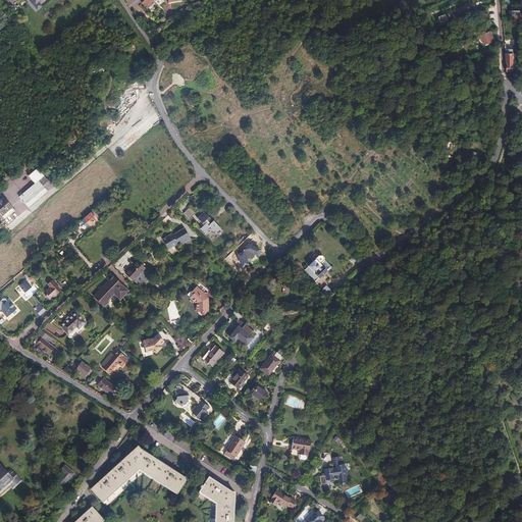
[(180,0),(145,0),(142,3),(147,9),(155,3),(154,1),(158,0),(167,0),(168,2),(180,0)]
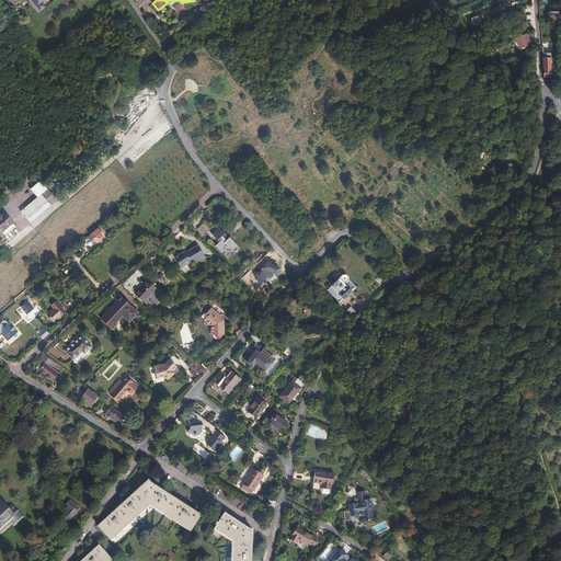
[(493,14),(497,13),(506,9),(504,3),(491,11),(493,14)]
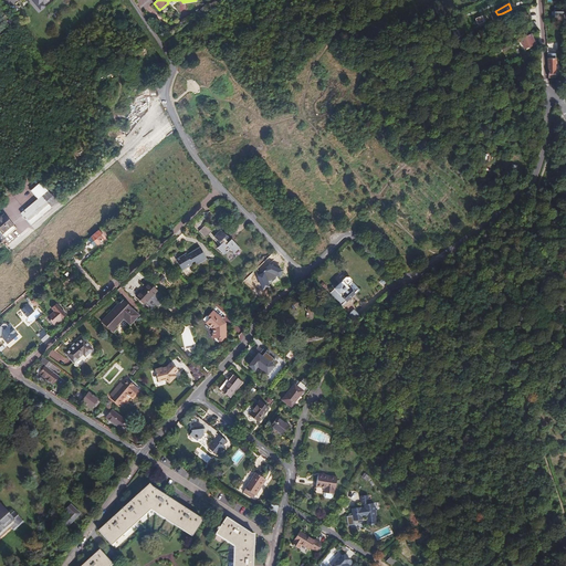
[(535,43),(531,33),(517,40),(519,42),(521,41),(524,49),(535,43)]
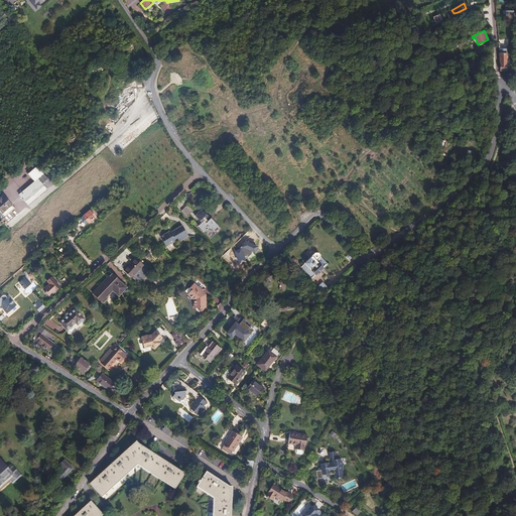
[(465,39),(454,44),(456,47),(466,43),(465,39)]
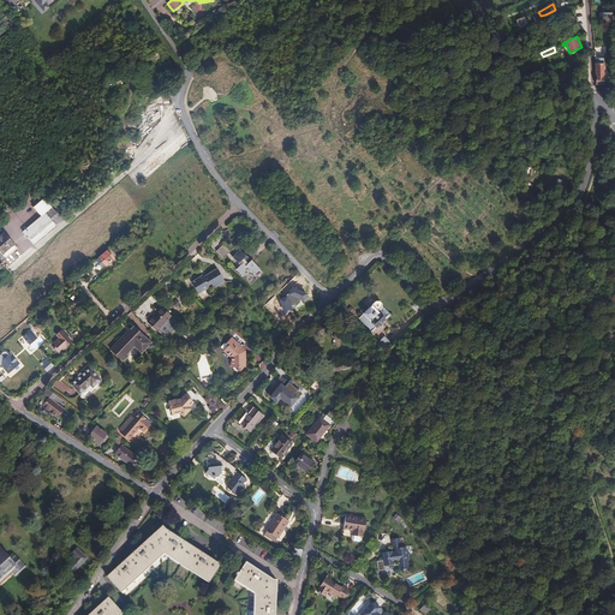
[(596,84),(603,85),(603,55),(597,55),(597,48),(593,48),(596,84)]
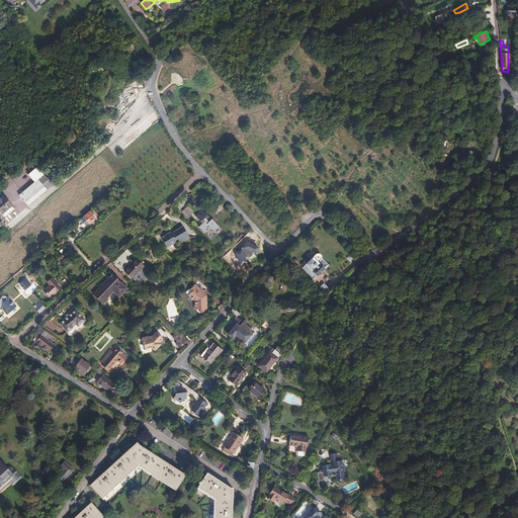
[(28,175),(33,182),(36,179),(30,173),(28,175)]
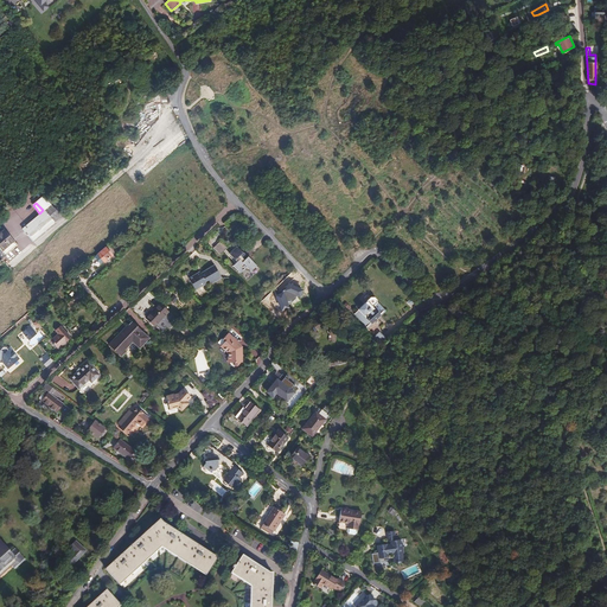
[(33,242),(56,223),(55,222),(62,217),(51,205),(23,229),(33,242)]
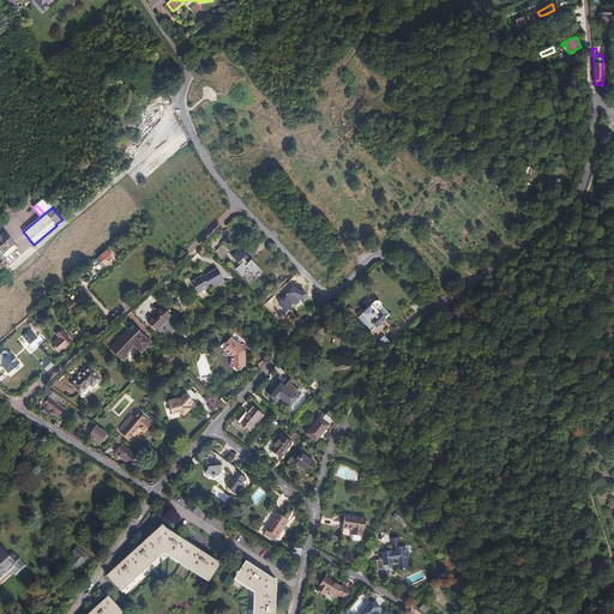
[(0,259),(1,262),(17,247),(5,233),(0,235),(0,259)]
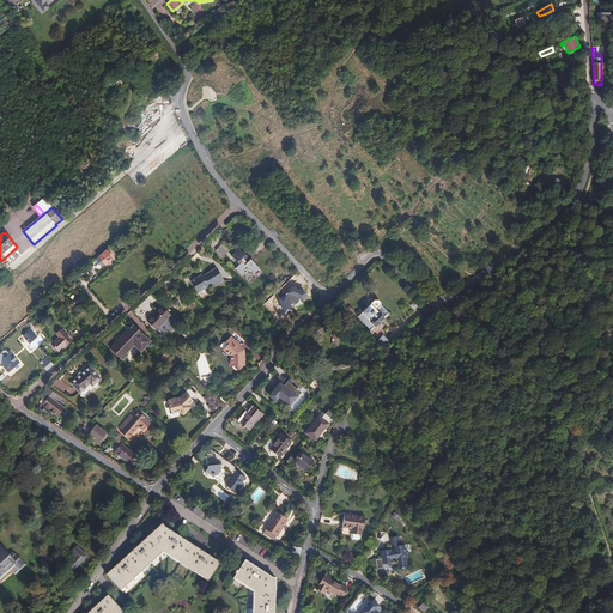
[(216,252),(223,258),(230,250),(223,243),(216,252)]
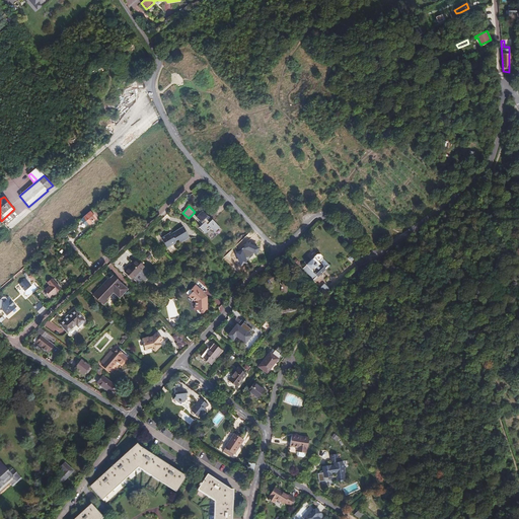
[(82,217),(79,219),(85,226),(88,224),(88,225),(96,218),(89,211),(82,217)]
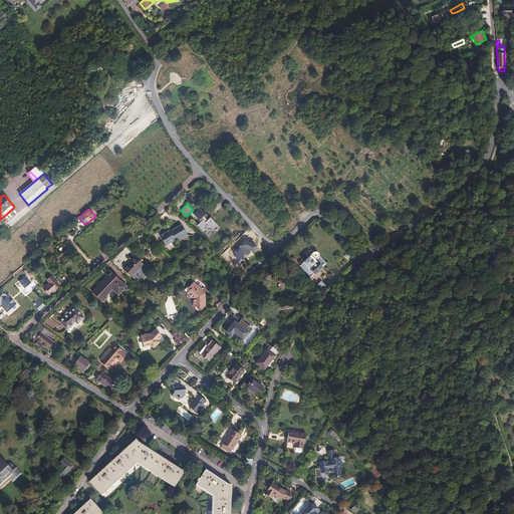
[(207,224),(209,227),(213,231),(218,226),(210,218),(207,222),(205,220),(208,217),(201,210),(194,217),(201,223),(198,226),(201,229),(207,224)]
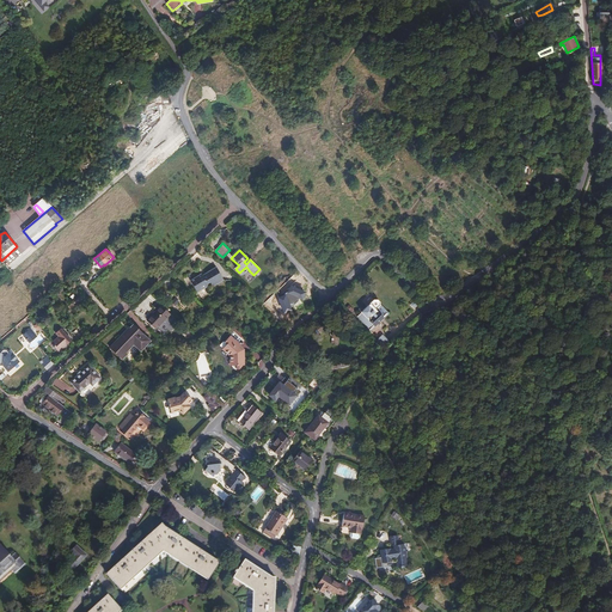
[(11,271),(6,268),(2,263),(0,264),(0,267),(6,275),(11,271)]
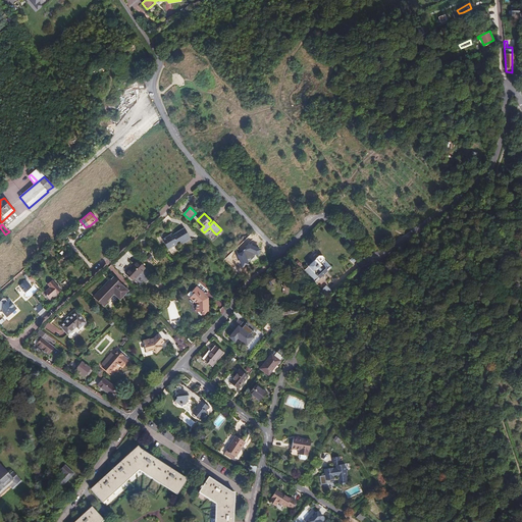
[(175,245),(175,242),(178,241),(179,243),(181,245),(190,240),(184,228),(172,236),(171,235),(161,241),(167,250),(175,245)]
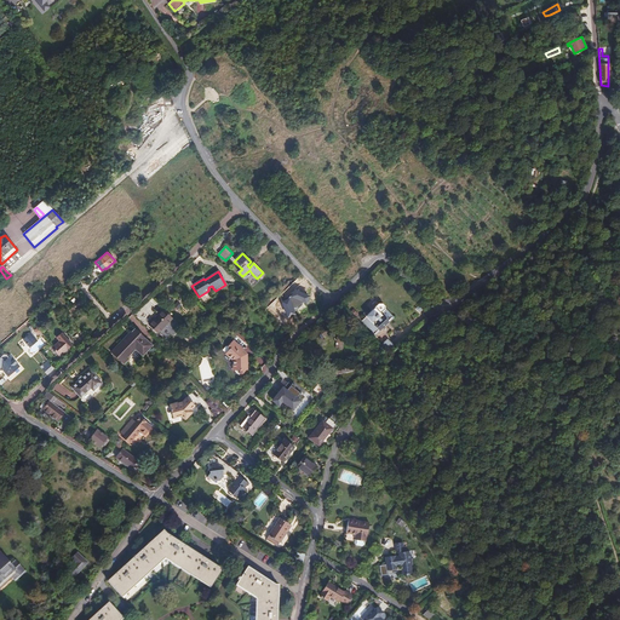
[(293,288),(290,297),(300,302),(305,303),(309,294),(293,288)]
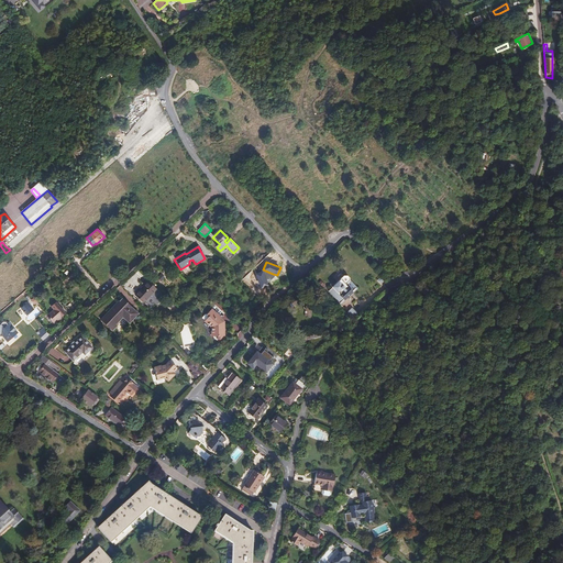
[(261,272),(254,274),(260,288),(267,286),(265,279),(264,279),(261,272)]
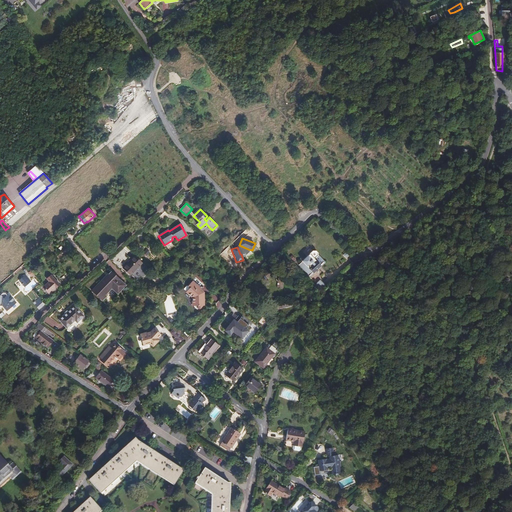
[(302,261),(299,265),(309,275),(313,272),(320,265),(324,261),(317,255),(317,252),(315,250),(312,250),(309,254),(308,255),(307,255),(302,261)]
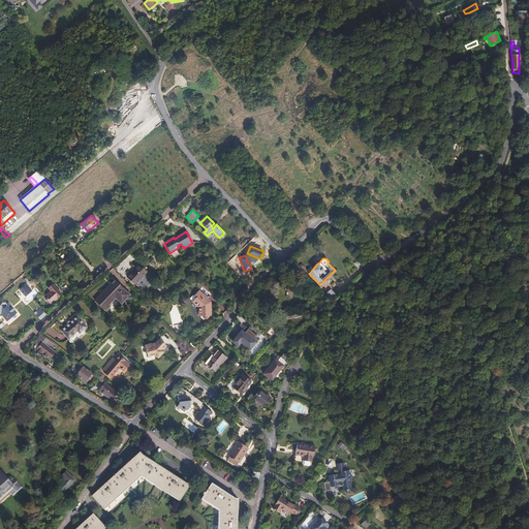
[(127,277),(134,284),(146,272),(139,266),(127,277)]
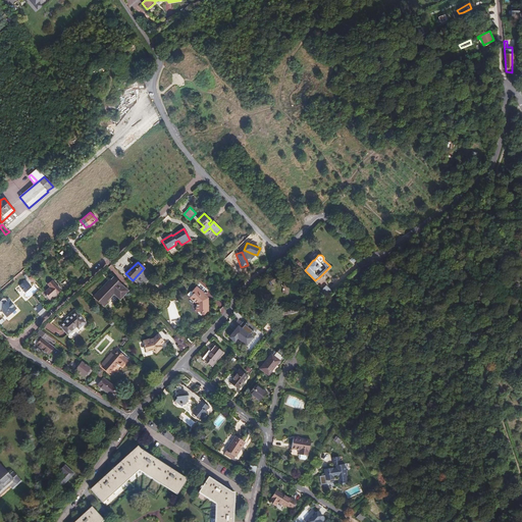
[(269,280),(273,284),(282,275),(278,271),(269,280)]
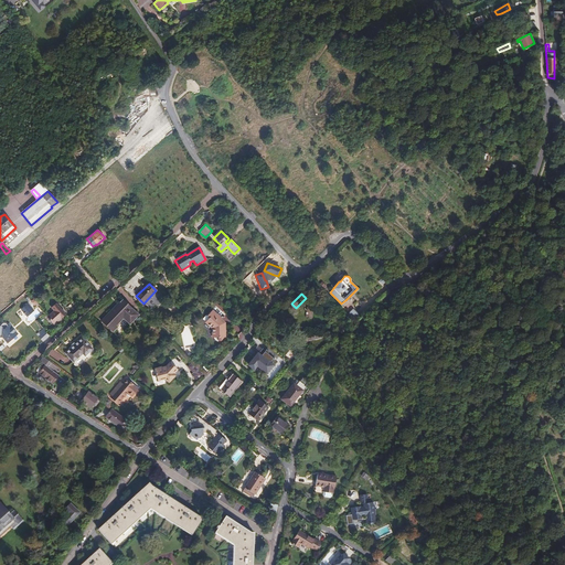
[(100,321),(112,332),(116,328),(114,327),(121,319),(129,326),(138,316),(123,300),(119,304),(120,305),(118,307),(116,305),(100,321)]
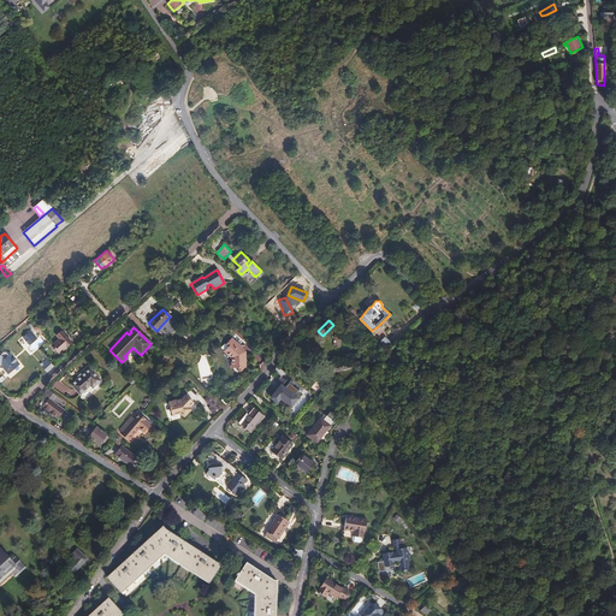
[(52,345),(59,353),(71,342),(60,331),(55,336),(59,339),(52,345)]
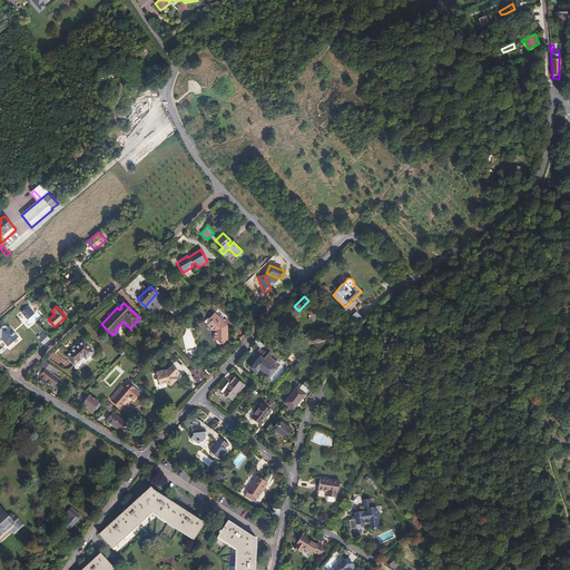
[(72,306),(68,310),(72,315),(77,312),(72,306)]
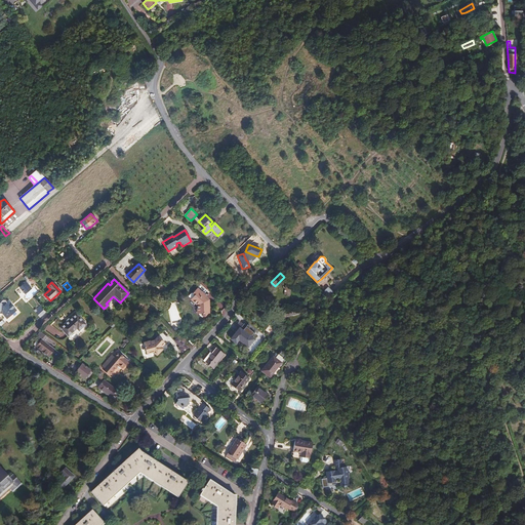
[(31,288),(28,285),(27,286),(25,283),(19,287),(25,293),(31,288)]
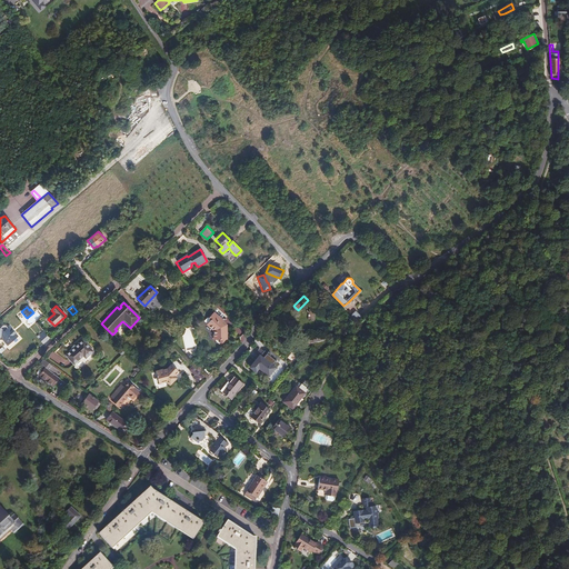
[(356,311),(349,317),(357,325),(362,318),(356,311)]
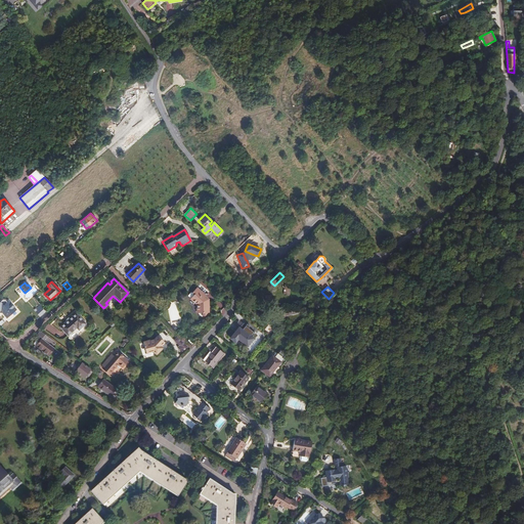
[(205,299),(206,298),(207,296),(202,292),(201,293),(197,289),(192,294),(194,296),(191,299),(198,305),(198,314),(200,314),(200,315),(203,317),(206,317),(208,314),(210,314),(209,307),(208,307),(208,306),(209,304),(207,302),(208,301),(205,299)]
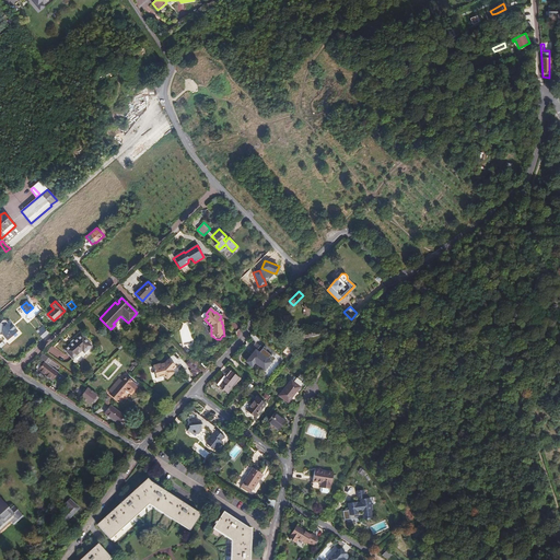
[(0,334),(1,334),(2,334),(4,337),(9,334),(11,336),(18,331),(14,328),(15,328),(12,324),(12,325),(9,322),(8,324),(6,321),(3,321),(0,323),(0,334)]
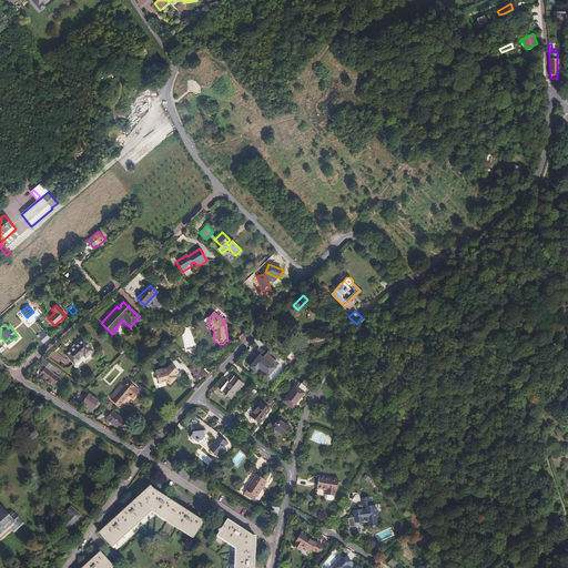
[(190,328),(181,331),(185,350),(188,348),(189,353),(194,352),(190,328)]
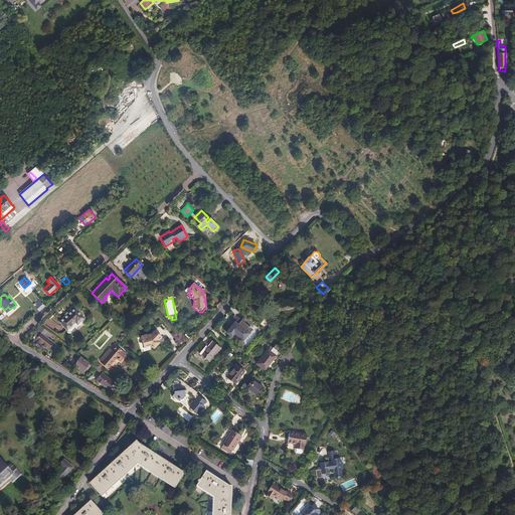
[(43,303),(39,299),(33,305),(40,311),(45,306),(43,303)]
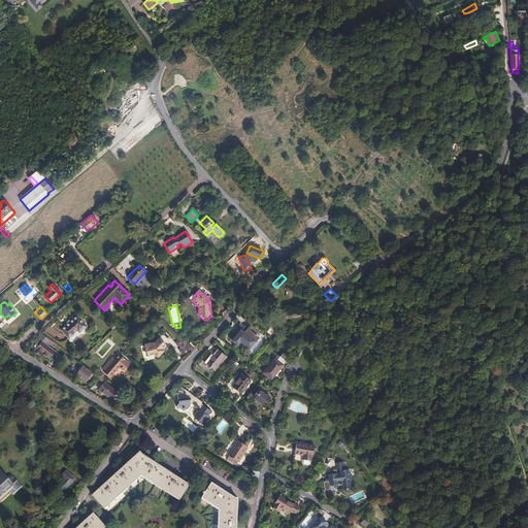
[(283,315),(285,321),(306,314),(304,308),(283,315)]
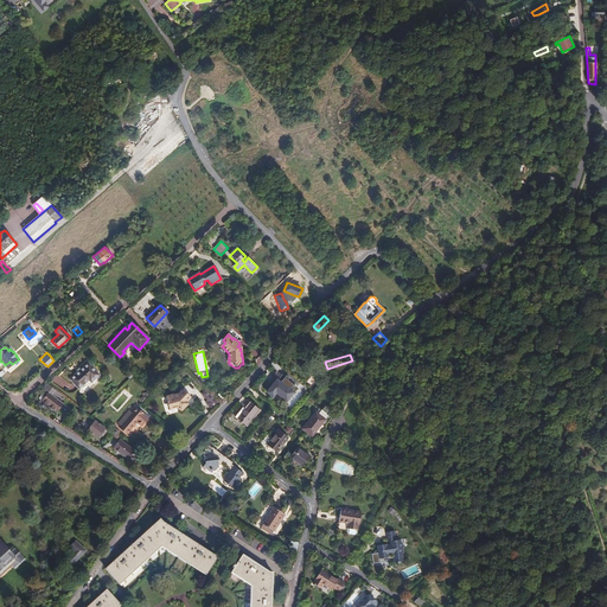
[(83,395),(101,378),(87,363),(69,379),(83,395)]
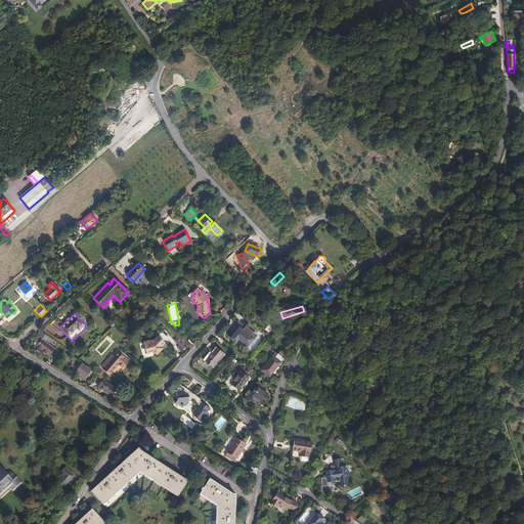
[(237,338),(247,345),(252,338),(237,326),(229,337),(234,341),(237,338)]
